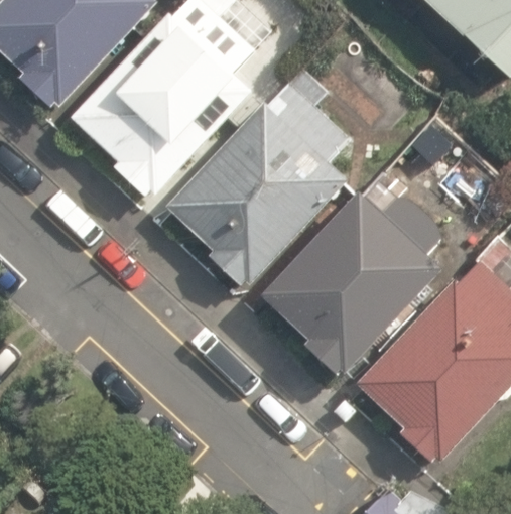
[(7,0),(0,8),(0,49),(57,104),(155,0),(7,0)]
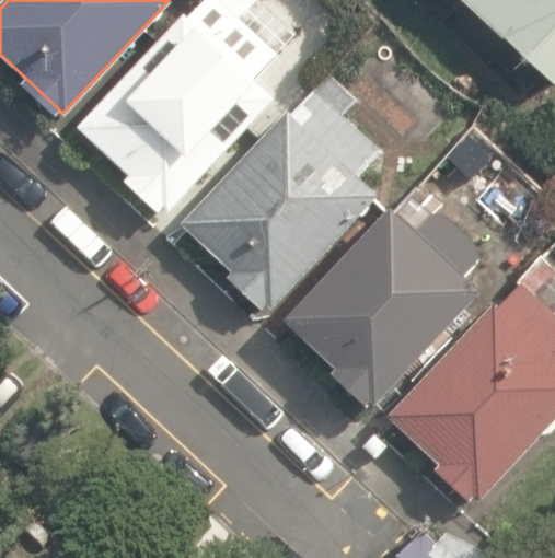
[(194,0),(76,126),(169,214),(307,69),(233,0),(194,0)]
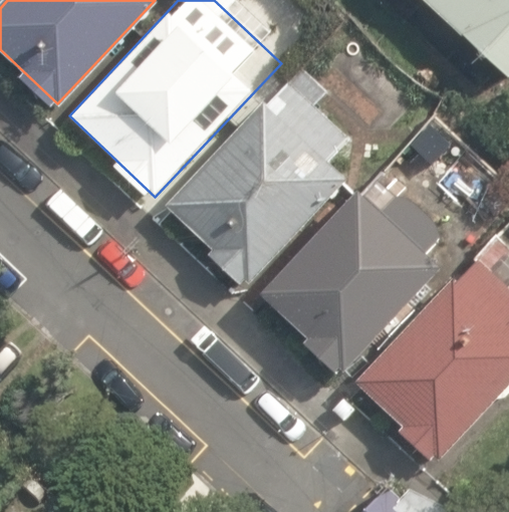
[(363,0),(508,136),(508,0),(363,0)]
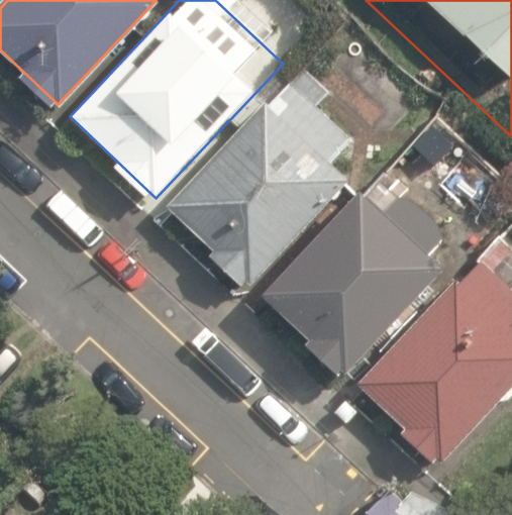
[(264,101),(165,207),(212,251),(207,258),(241,288),(245,283),(249,287),(347,182),(328,164),(351,136),(315,105),(328,91),(302,68),(267,105),(264,101)]
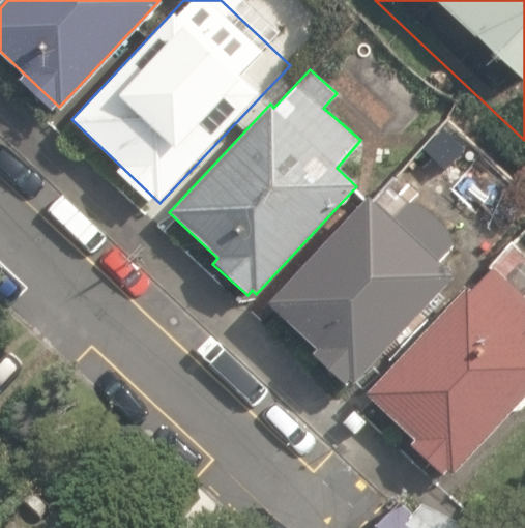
[(349,380),(354,384),(455,277),(438,262),(454,246),(449,235),(441,222),(430,211),(418,204),(407,203),(389,186),(374,202),(368,197),(268,303),(317,349),(311,355),(344,385),(349,380)]
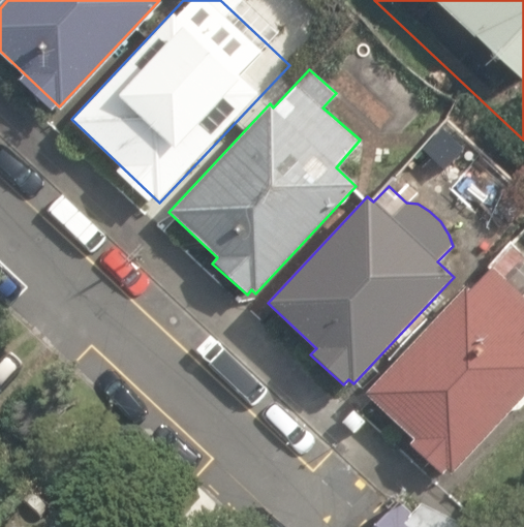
[(447,471),(451,474),(512,410),(519,409),(523,403),(523,267),(522,265),(523,261),(523,256),(523,255),(523,253),(523,250),(521,247),(516,251),(509,245),(467,290),(464,288),(365,395),(413,439),(408,444),(442,475),(447,471)]
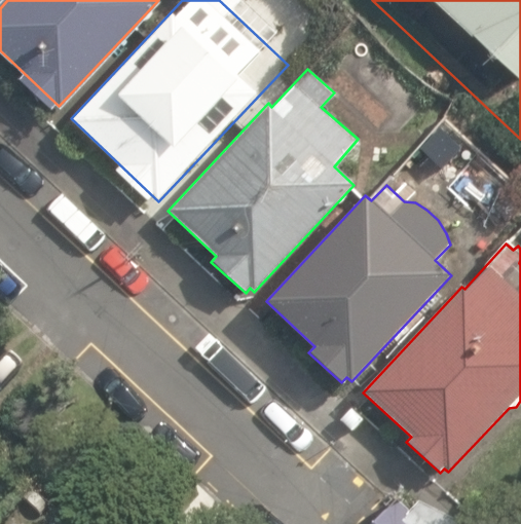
[(395,498),(370,523),(458,523),(453,519),(418,499),(407,511),(395,498)]
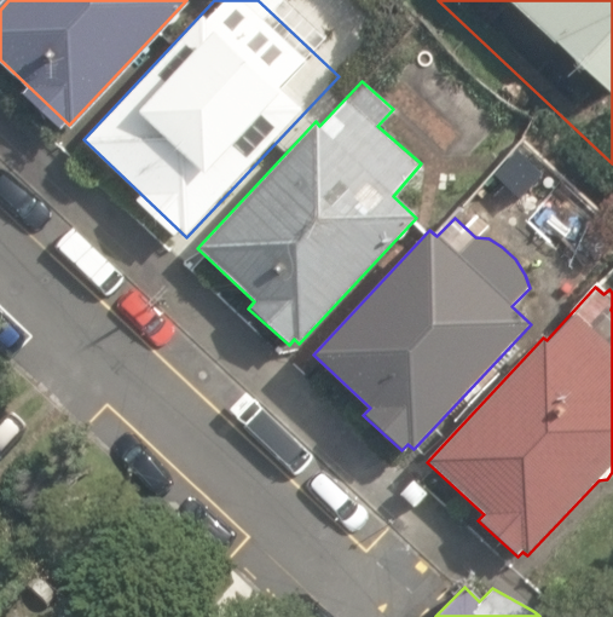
All buildings are outlined.
